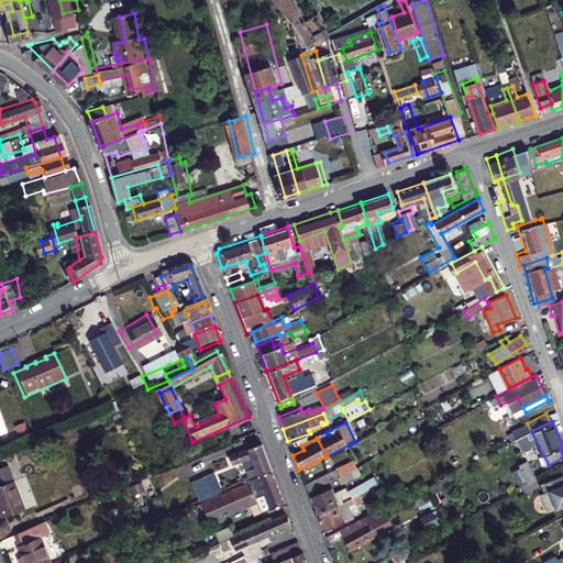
[(523,449),(518,439),(508,443),(514,453),(523,449)]
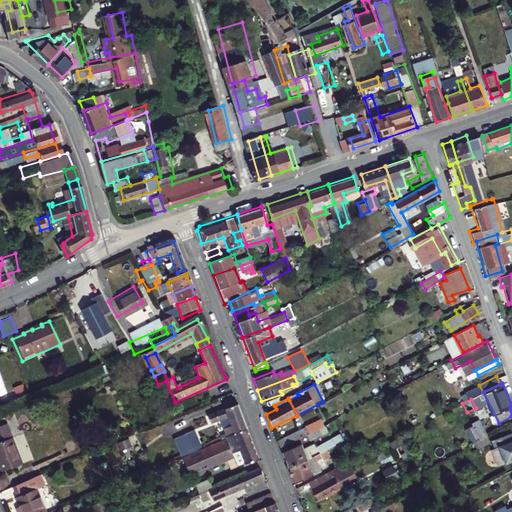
[(246,430),(236,403),(208,415),(213,427),(230,420),(233,427),(227,430),(230,438),(246,430)]
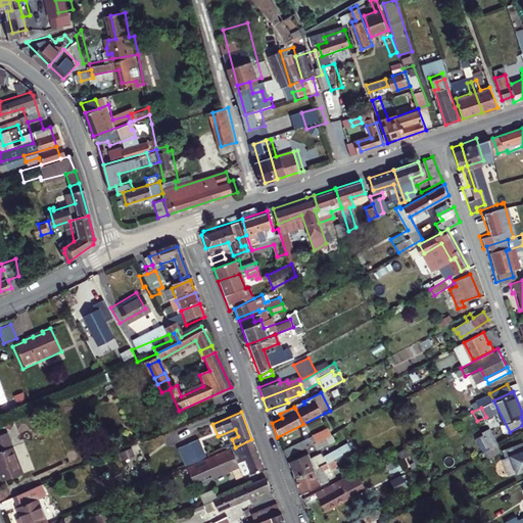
[(333,425),(335,431),(348,425),(344,419),(333,425)]
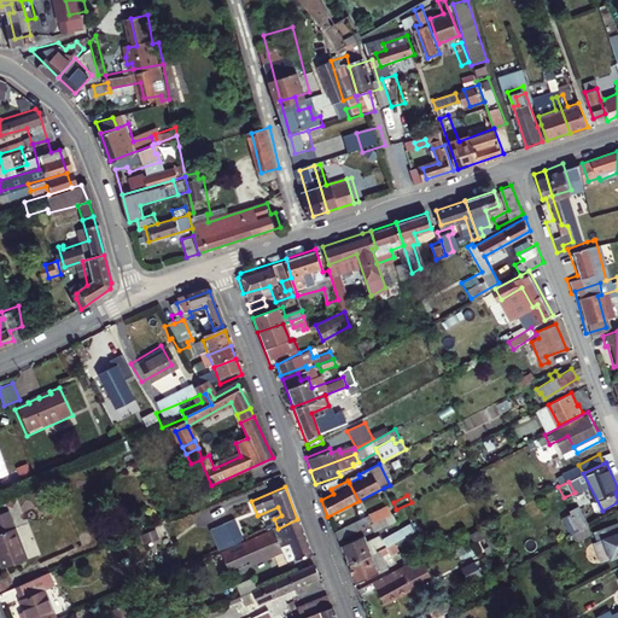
[(581,530),(592,524),(582,506),(571,511),(581,530)]
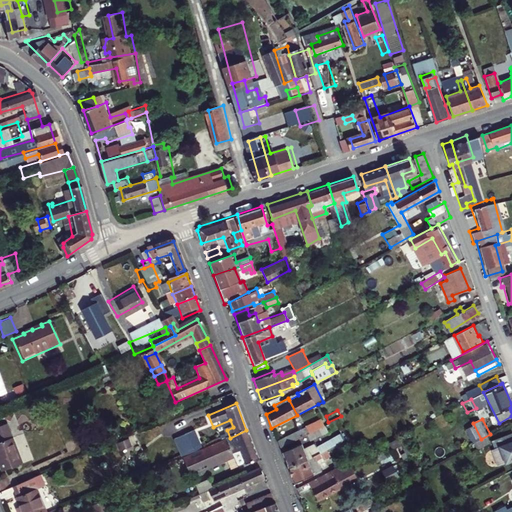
[(308,424),(299,428),(303,436),(316,428),(314,424),(309,426),(308,424)]
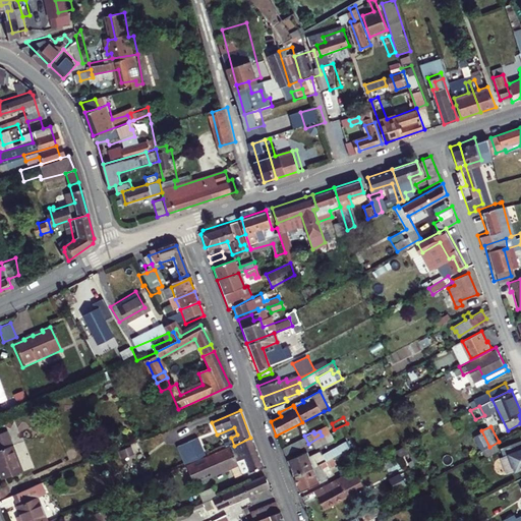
[(22,473),(7,435),(0,437),(0,473),(3,481),(22,473)]
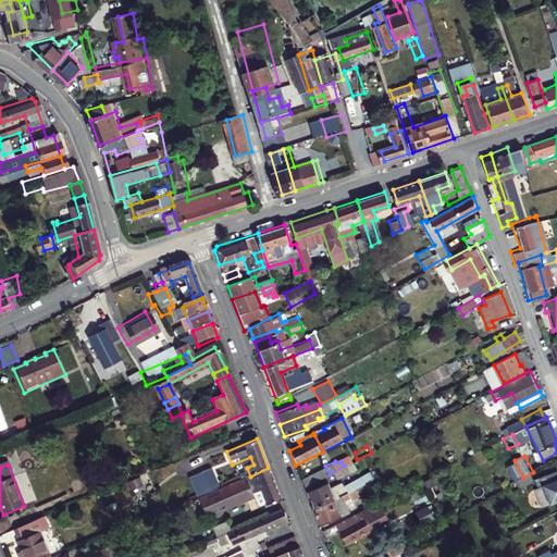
[(307,474),(299,478),(304,489),(325,477),(330,474),(325,466),(307,474)]
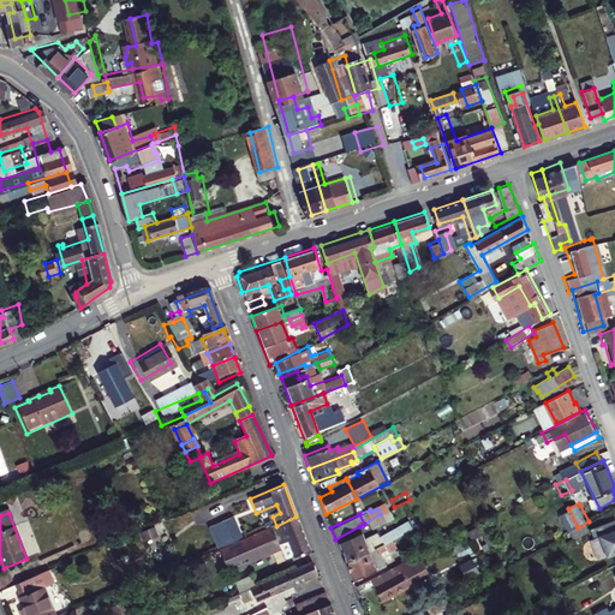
[(234,541),(219,548),(221,553),(245,541),(234,515),(225,520),(234,541)]
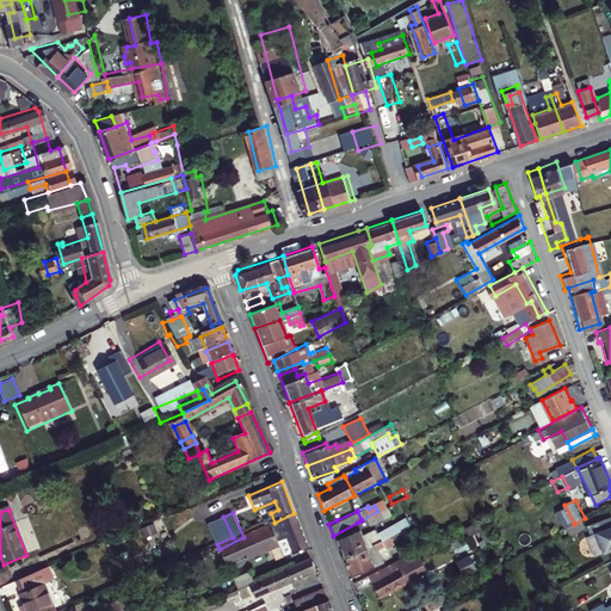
[(244,537),(220,549),(228,567),(279,543),(278,542),(285,537),(291,554),(307,549),(294,513),(275,523),(244,537)]
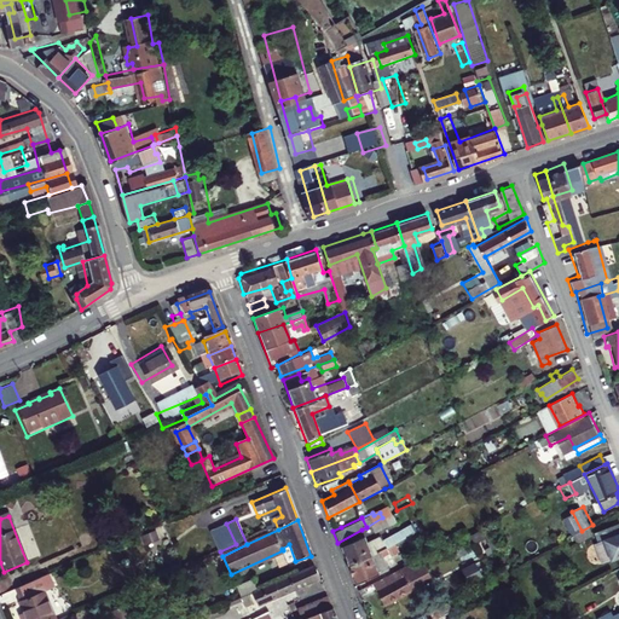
[(337,543),(347,570),(372,556),(381,551),(404,539),(417,532),(414,524),(369,548),(362,530),(337,543)]
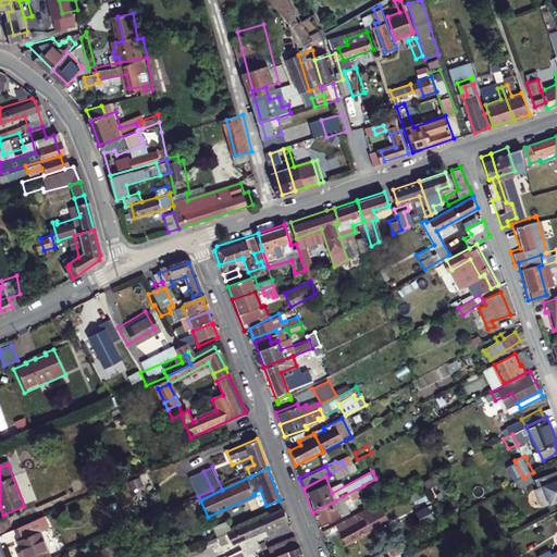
[(556,498),(556,471),(535,479),(539,486),(535,487),(541,504),(556,498)]
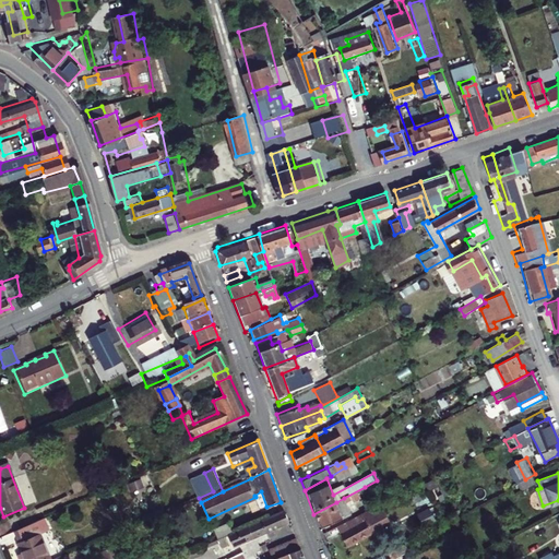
[(140,477),(127,485),(131,492),(144,485),(140,477)]
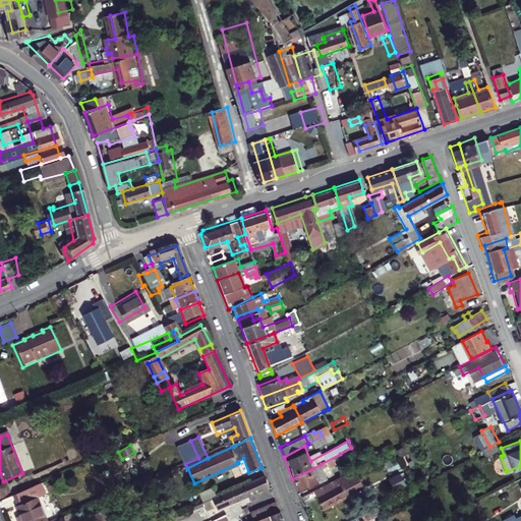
[(379,457),(391,451),(388,445),(374,451),(379,457)]
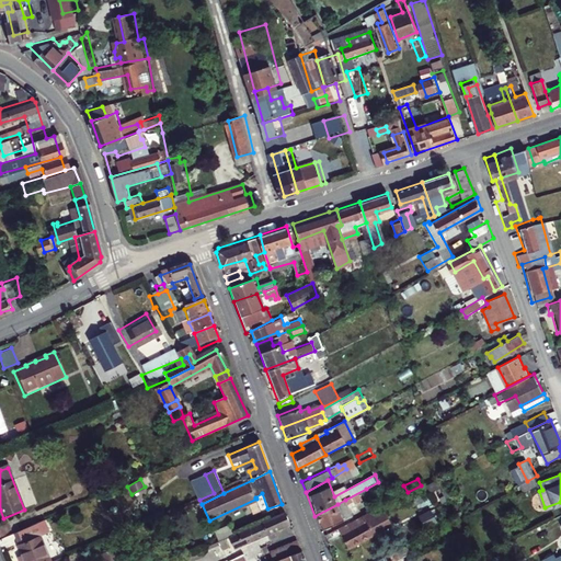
[(523,492),(537,485),(534,479),(519,484),(523,492)]
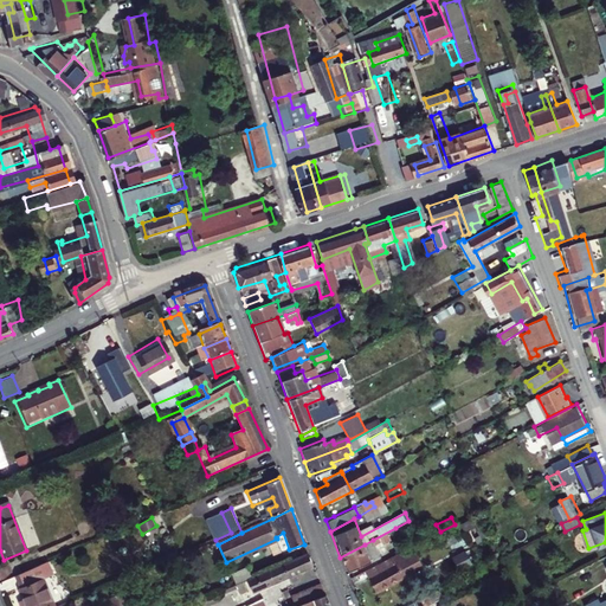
[(455,524),(440,532),(444,539),(451,534),(453,539),(459,536),(457,533),(464,529),(461,521),(455,524)]
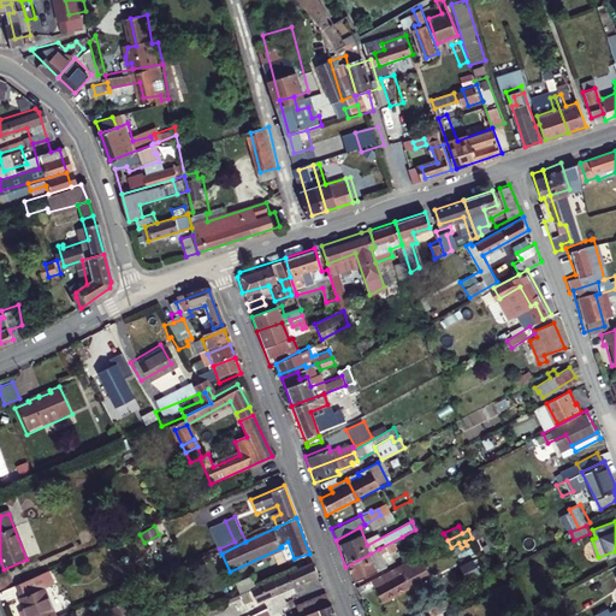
[(408,548),(402,537),(379,549),(383,554),(396,546),(400,552),(408,548)]
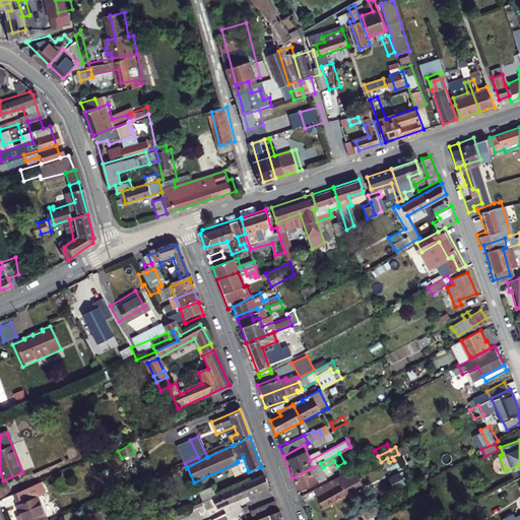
[(313,467),(291,478),(298,492),(318,480),(313,467)]
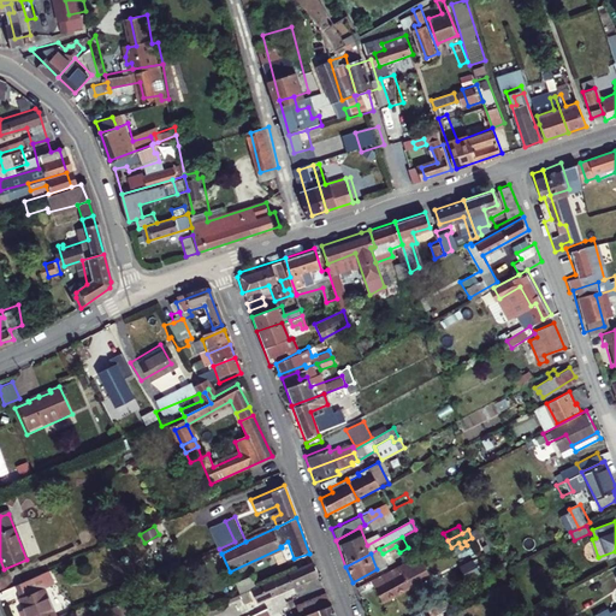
[(374,588),(381,600),(416,582),(406,562),(386,572),(390,580),(374,588)]
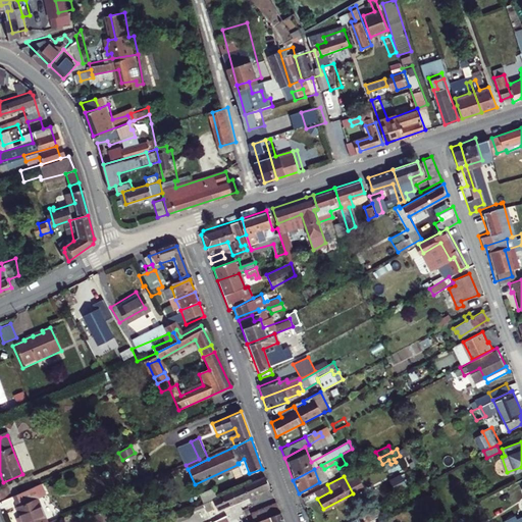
[(241,486),(247,500),(268,490),(262,477),(241,486)]
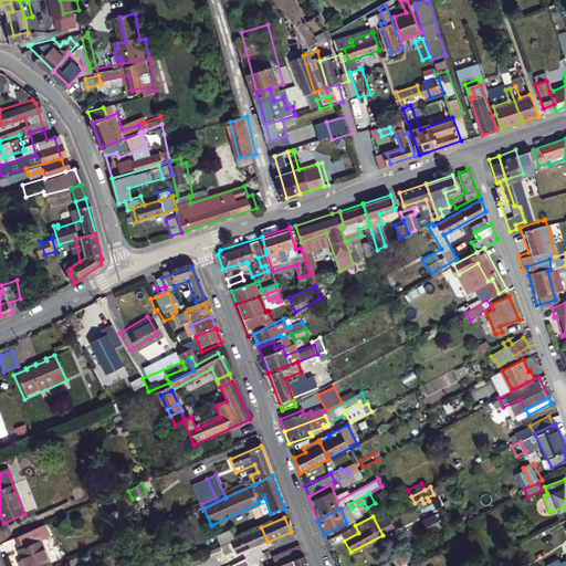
[(428,535),(431,541),(452,528),(451,527),(448,521),(439,526),(440,528),(428,535)]
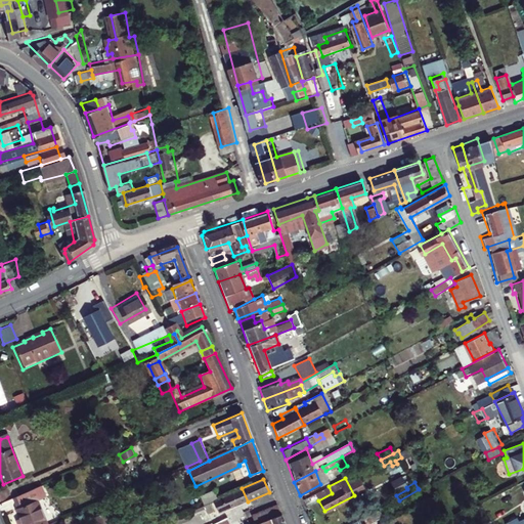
[(308,519),(324,511),(318,500),(332,493),(329,486),(301,500),(308,519)]
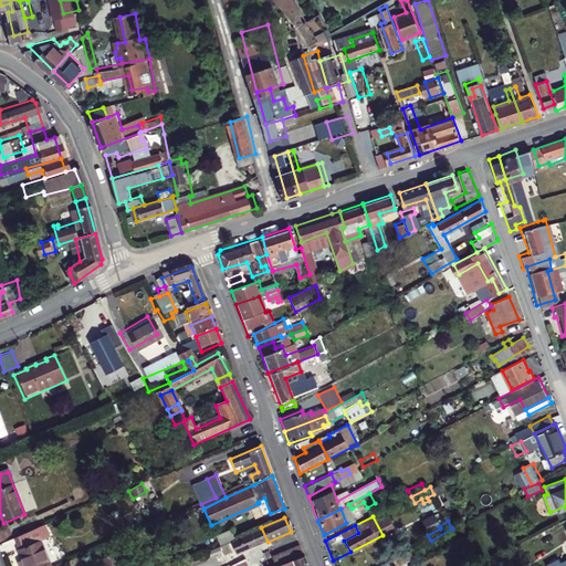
[(261,527),(228,543),(234,557),(268,542),(261,527)]
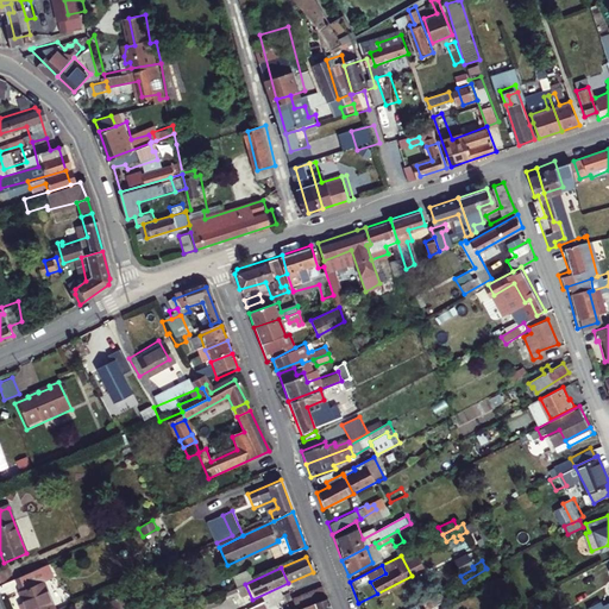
[(51,582),(45,569),(35,573),(11,584),(22,608),(50,608),(41,586),(51,582)]
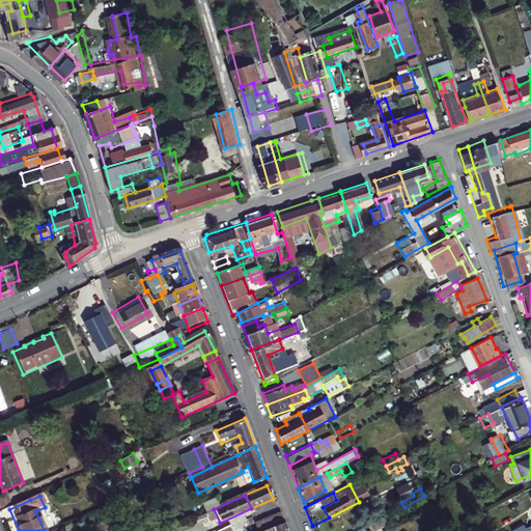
[(218,496),(203,502),(206,509),(221,503),(218,496)]
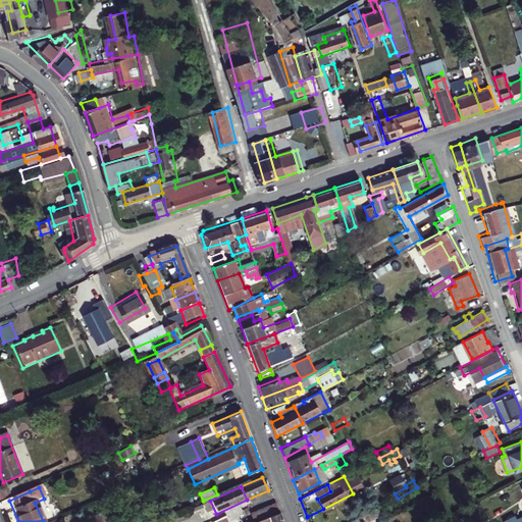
[(421,494),(417,487),(398,499),(402,506),(421,494)]
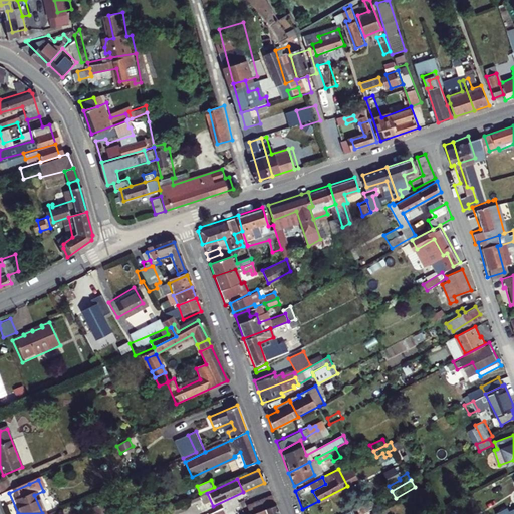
[(251,513),(274,504),(271,494),(248,505),(251,513)]
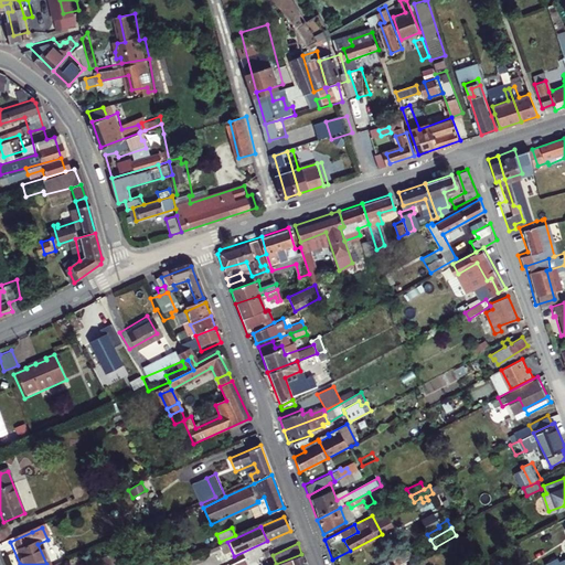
[(226,546),(217,551),(222,558),(230,555),(226,546)]
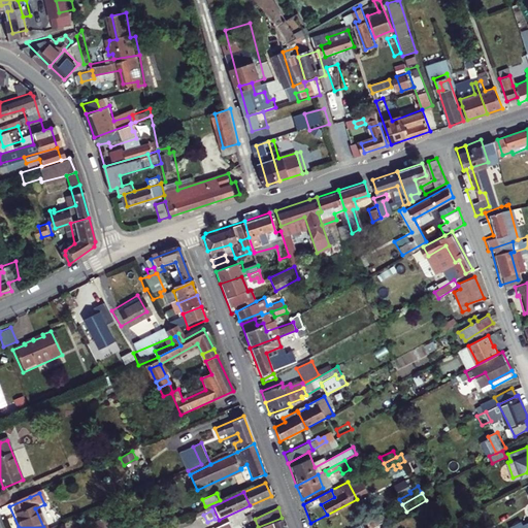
[(384,513),(350,527),(364,527),(370,525),(371,527),(374,527),(389,522),(384,513)]
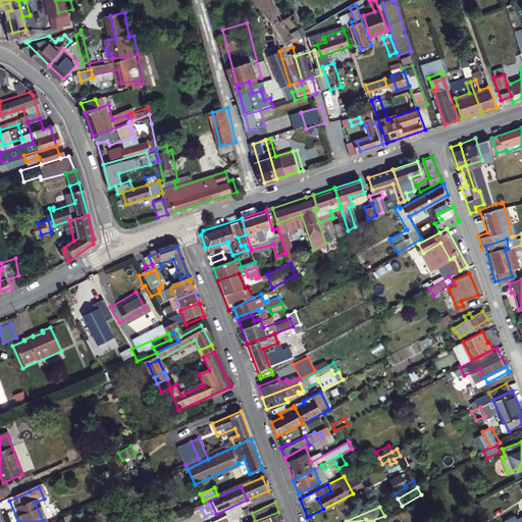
[(108,521),(104,512),(92,516),(94,521),(108,521)]
